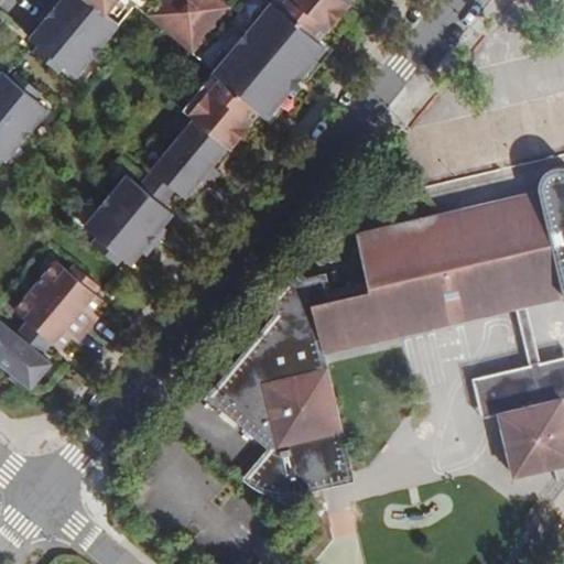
[(77,76),(120,25),(119,24),(90,1),(89,0),(53,0),(36,20),(42,24),(31,38),(39,43),(66,66),(77,76)]
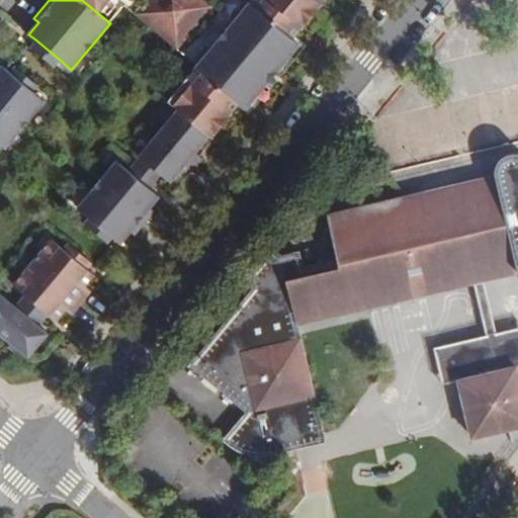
[(84,0),(83,1),(109,22),(124,4),(198,65),(250,2),(247,0),(84,0)]
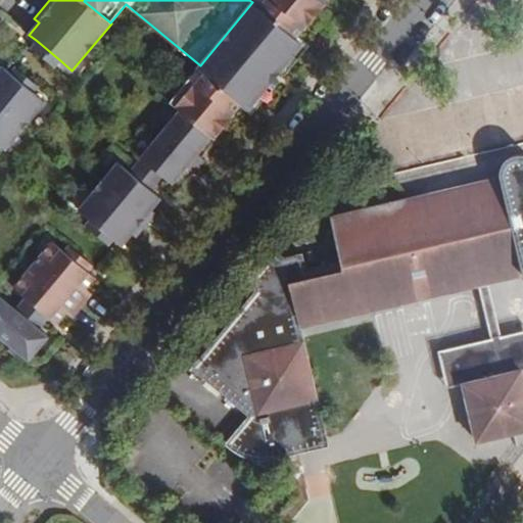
[(299,36),(326,3),(324,2),(322,0),(271,0),(280,7),(271,18),(277,24),(274,29),(259,16),(265,11),(252,2),(200,65),(211,75),(216,69),(230,82),(226,86),(220,81),(210,91),(192,76),(171,101),(182,110),(212,136),(215,138),(242,105),(248,110),(305,41),(299,36)]
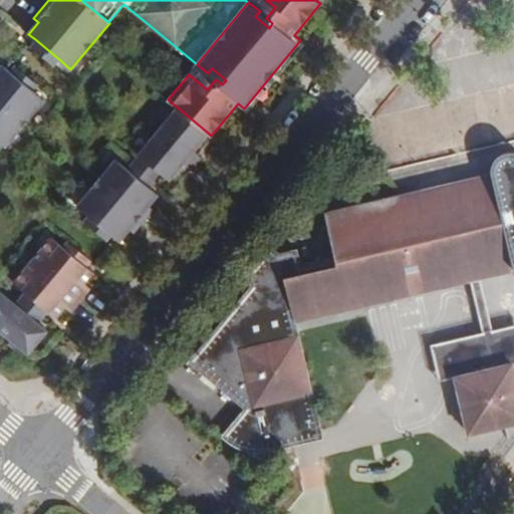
[(275,7),(266,0),(250,0),(248,2),(260,11),(255,16),(269,28),(272,23),(266,18),(275,7)]
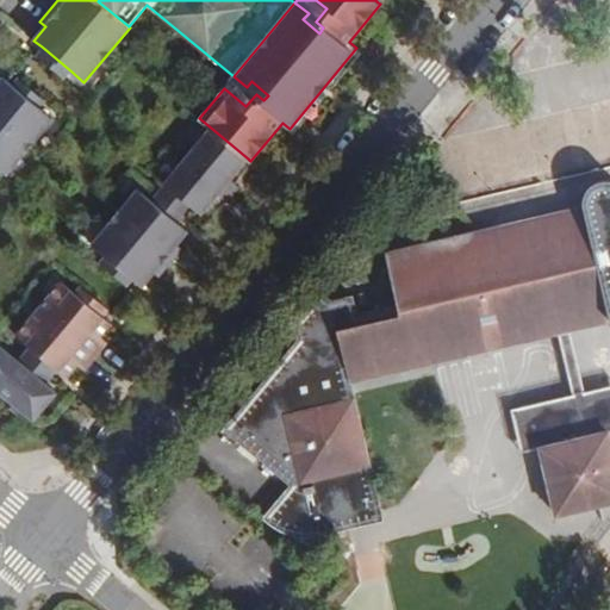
[(72,72),(42,47),(36,54),(66,79),(72,72)]
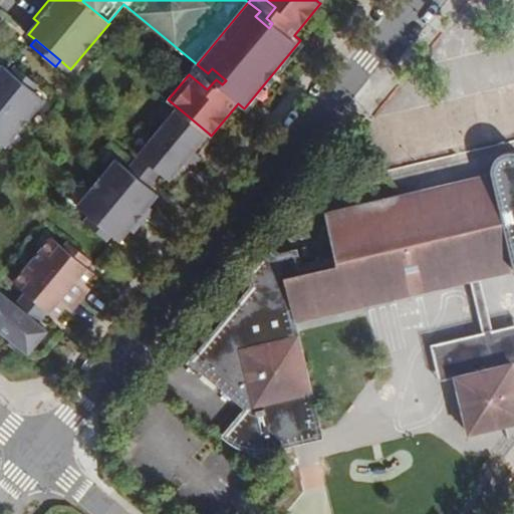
[(40,85),(14,64),(9,70),(35,91),(40,85)]
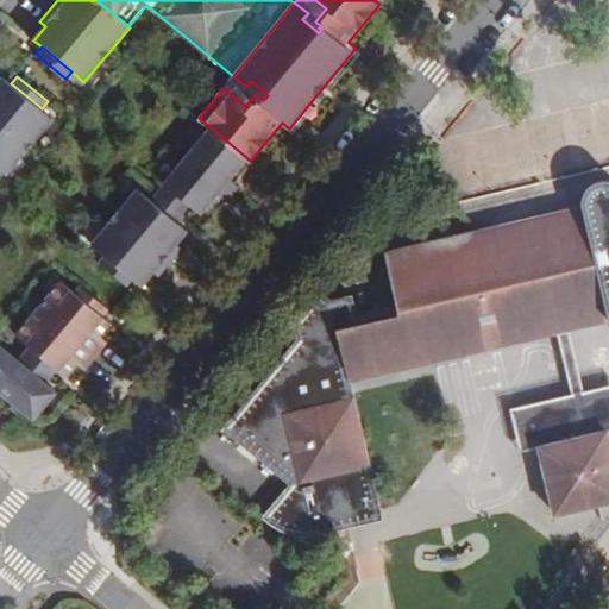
[(233,76),(224,88),(245,106),(256,94),(263,100),(268,95),(251,81),(246,87),(233,76)]
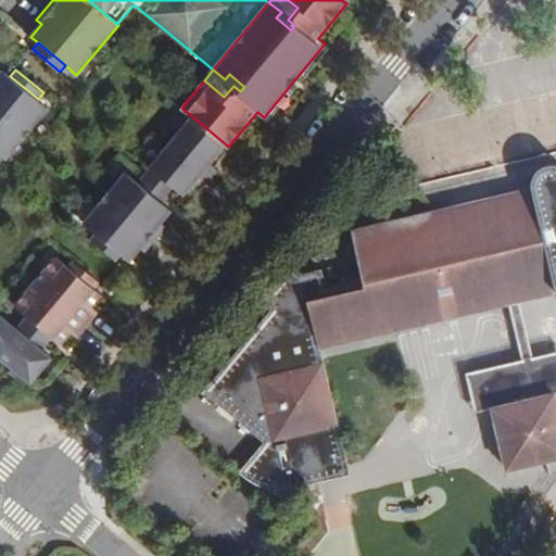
[(0,152),(8,159),(49,108),(38,99),(10,76),(3,71),(0,74),(0,152)]
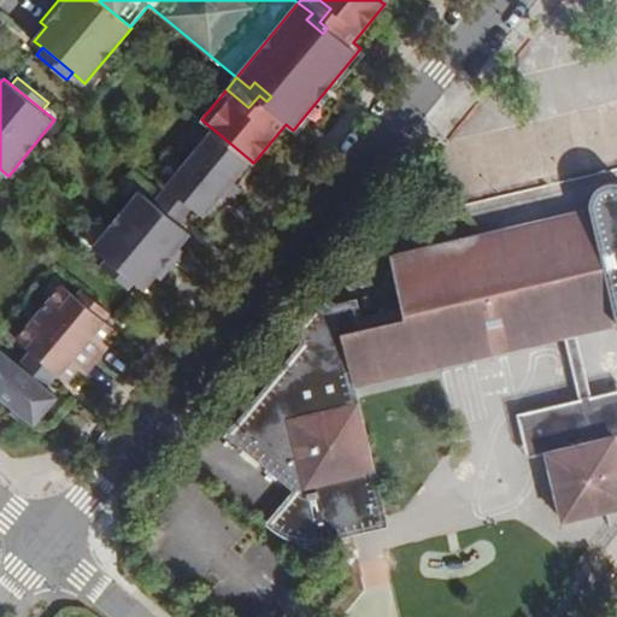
[(227,89),(216,81),(191,111),(201,119),(227,89)]
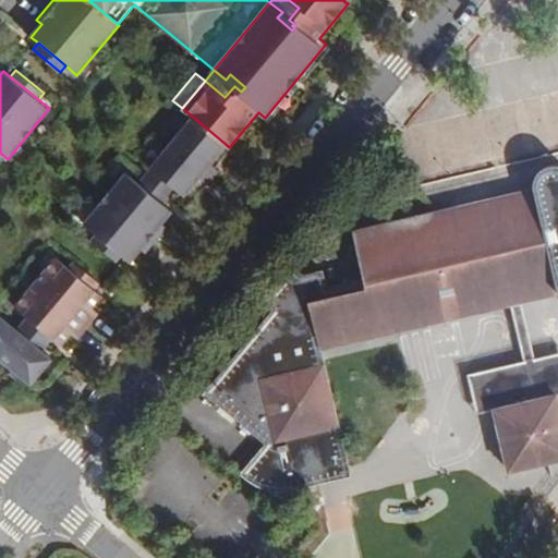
[(211,164),(227,145),(194,118),(152,168),(185,195),(202,177),(211,164)]
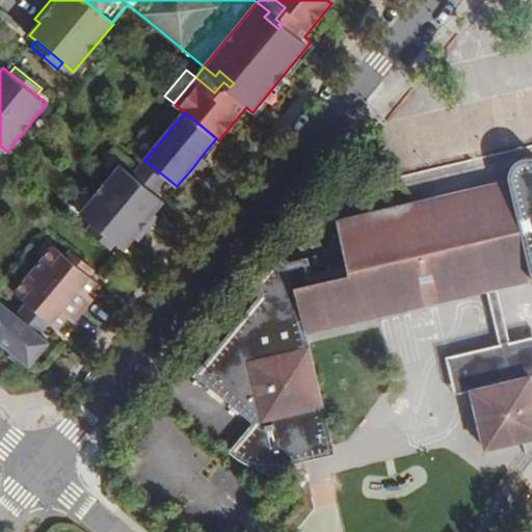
[(308,335),(486,293),(498,290),(531,282),(531,155),(525,155),(517,158),(512,163),(510,169),(509,179),(513,196),(470,207),(466,189),(336,220),(346,265),(312,273),(308,258),(289,262),(281,255),(258,282),(261,295),(259,296),(193,375),(251,423),(228,452),(243,462),(250,466),(266,469),(277,468),(306,461),(303,451),(333,445),(308,335)]
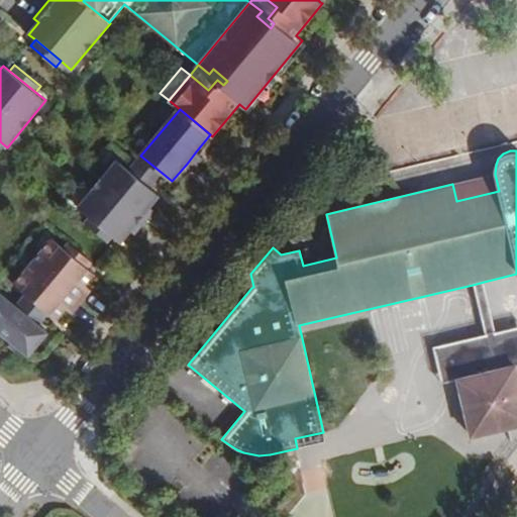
[(194,170),(204,159),(196,151),(187,164),(194,170)]
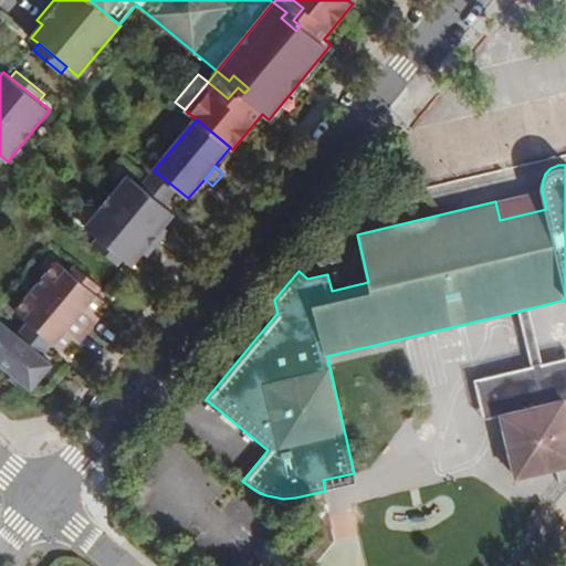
[(128,176),(86,227),(97,236),(126,259),(133,265),(144,252),(148,257),(169,231),(165,227),(175,213),(168,208),(139,185),(128,176)]
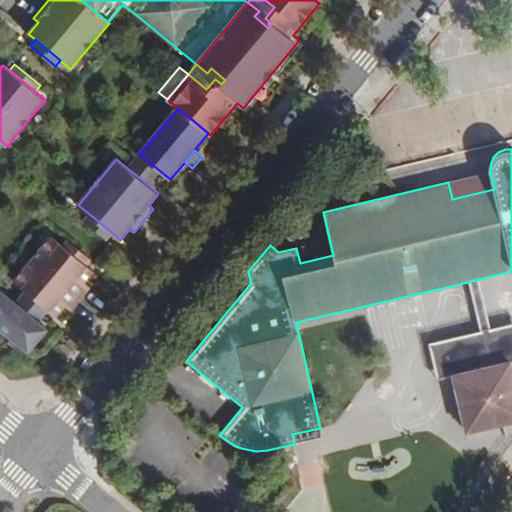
[(131,161),(126,167),(152,188),(157,183),(131,161)]
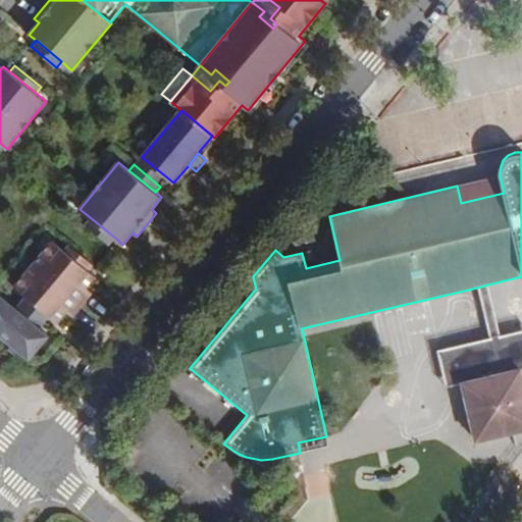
[(504,193),(500,175),(457,186),(461,203),(504,193)]
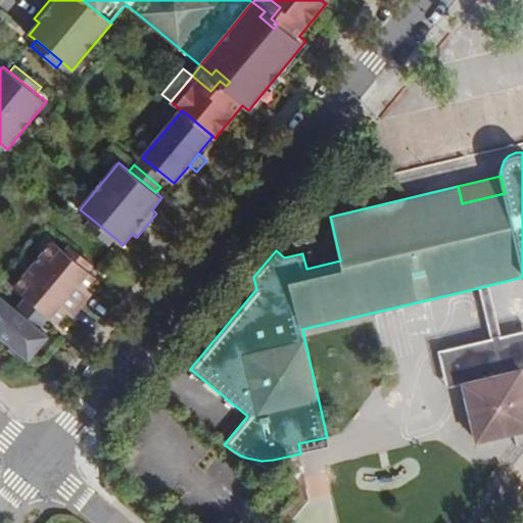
[(116,239),(90,218),(86,224),(111,245),(116,239)]
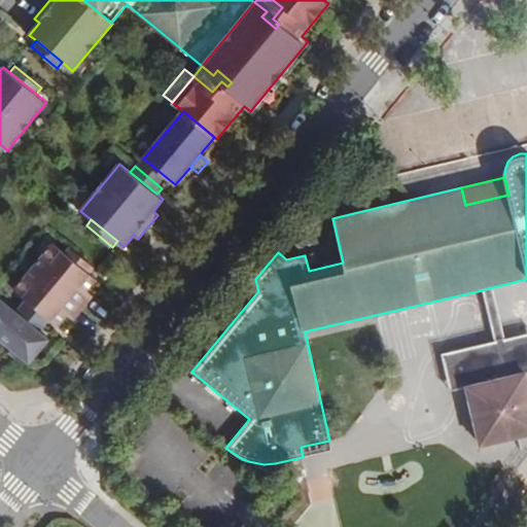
[(54,243),(14,290),(25,300),(50,321),(58,326),(67,315),(71,318),(92,294),(88,291),(97,279),(91,274),(64,252),(54,243)]
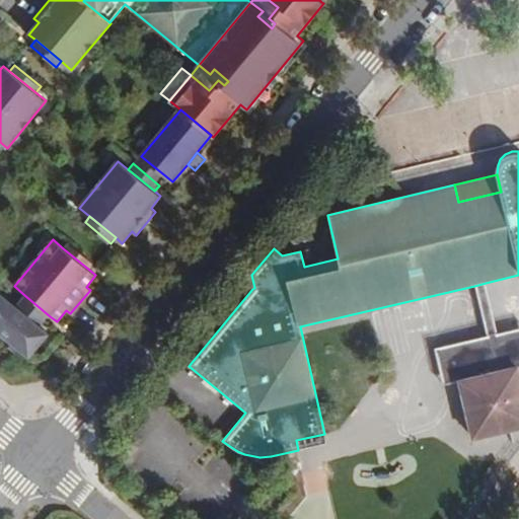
[(68,242),(63,248),(89,270),(94,264),(68,242)]
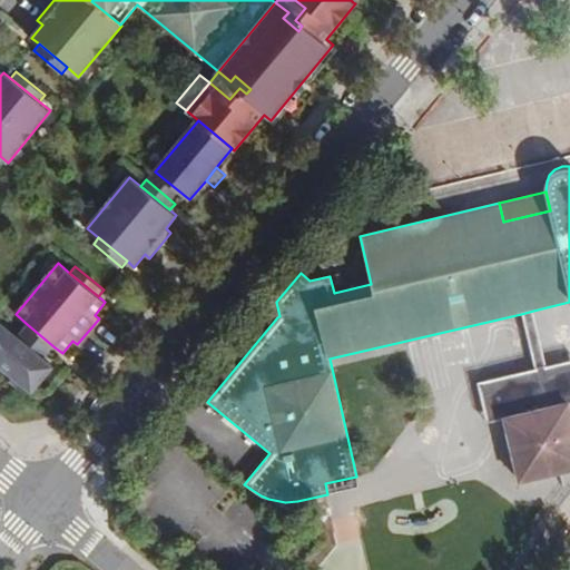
[(521,314),(534,370),(547,367),(533,311),(521,314)]
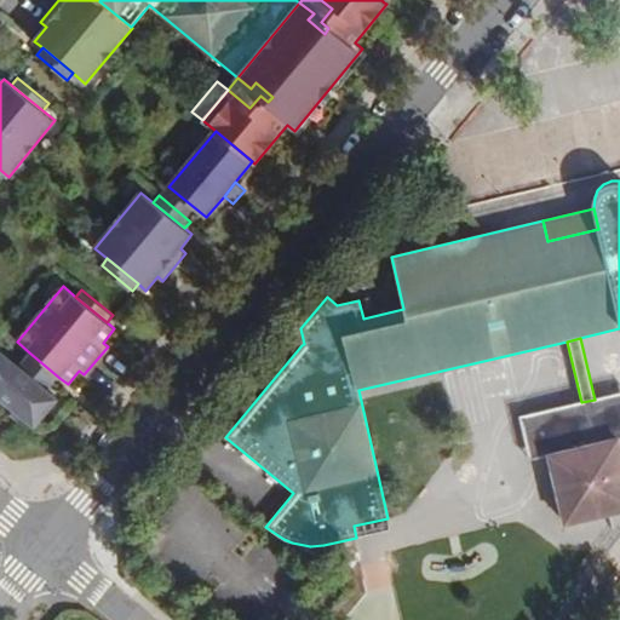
[(0,399),(34,428),(58,400),(49,392),(17,367),(0,351),(0,399)]
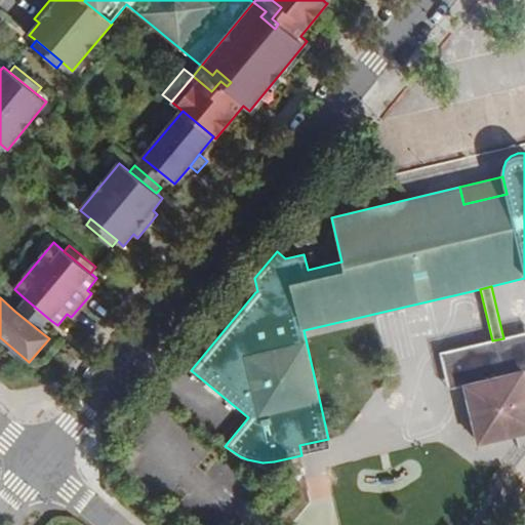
[(50,320),(25,298),(14,311),(41,332),(50,320)]
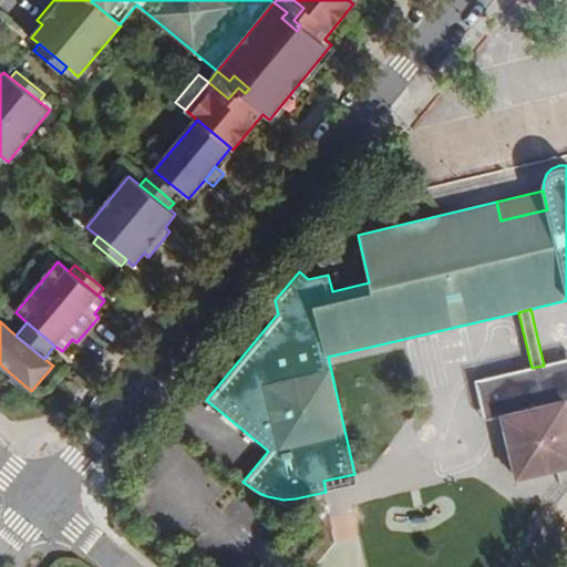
[(566,359),(544,366),(532,368),(475,382),(485,420),(501,416),(566,401),(566,400),(566,359)]
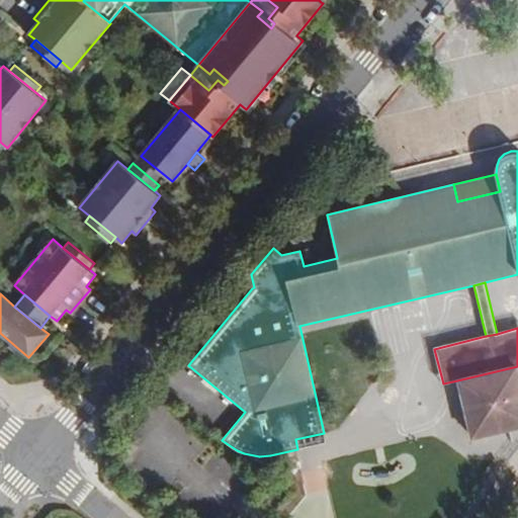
[(471,439),(517,427),(517,370),(517,366),(457,380),(471,439)]
